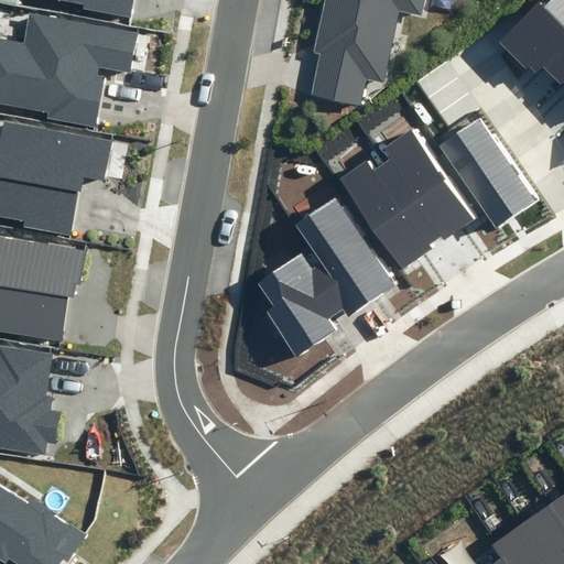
[(131,18),(134,0),(57,0),(84,4),(83,10),(131,18)]
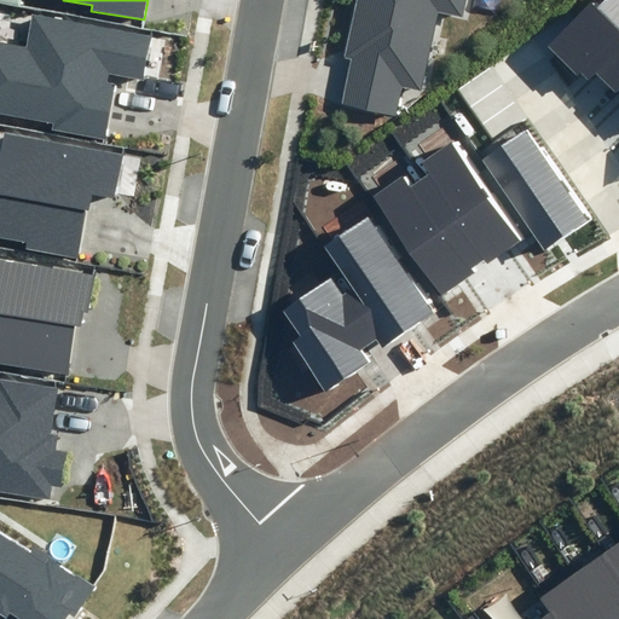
[(341,104),(397,116),(403,86),(422,91),(439,12),(463,17),(467,0),(356,0),(343,57),(351,58),(341,104)]
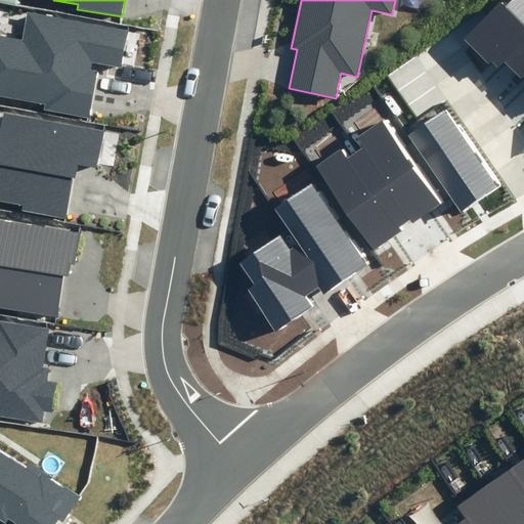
[(504,62),(523,42),(523,0),(512,0),(508,5),(501,0),(463,39),(489,64),(491,61),(498,69),(504,62)]
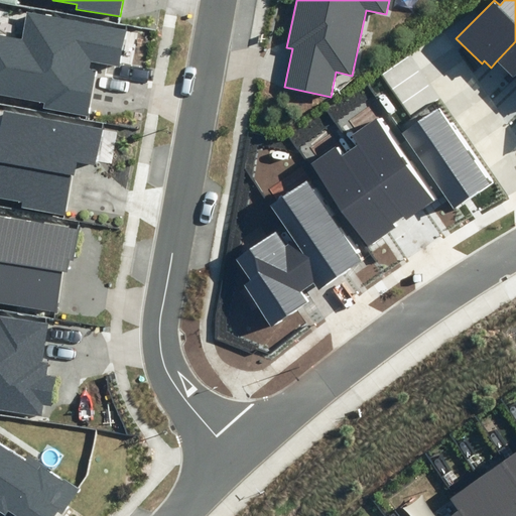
[(43,108),(89,117),(98,71),(89,69),(91,61),(120,67),(127,31),(28,13),(23,39),(0,35),(0,94),(44,103),(43,108)]
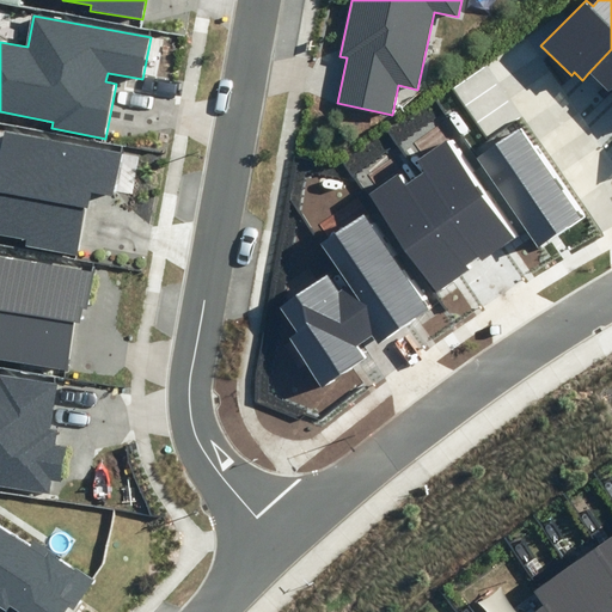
[(611,49),(588,73),(609,95),(611,90),(611,49)]
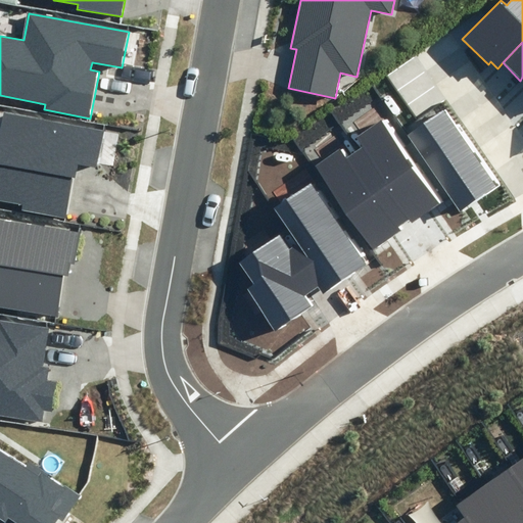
[(498,185),(445,108),(408,134),(461,211),(498,185)]
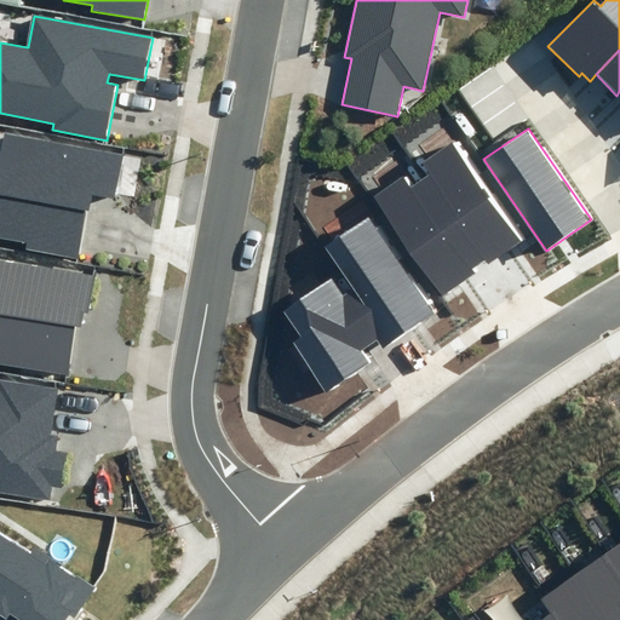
[(26,250),(78,258),(86,210),(90,210),(92,195),(118,199),(126,154),(5,132),(0,158),(0,236),(27,242),(26,250)]
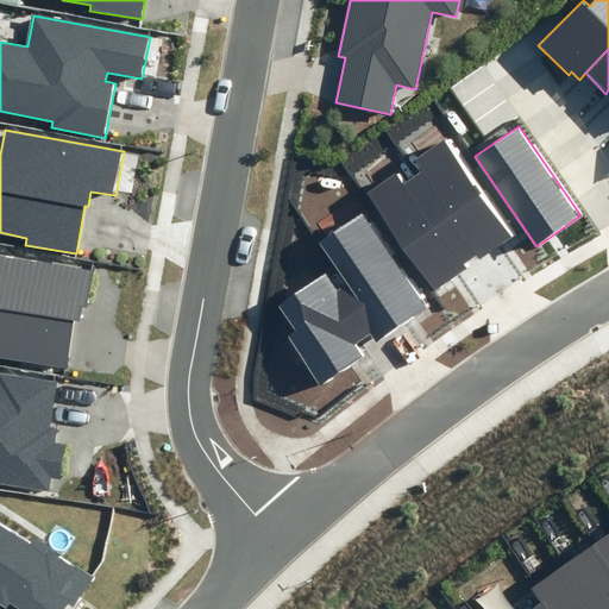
[(427,169),(415,177),(472,257),(481,251),(483,255),(516,232),(447,137),(418,157),(427,169)]
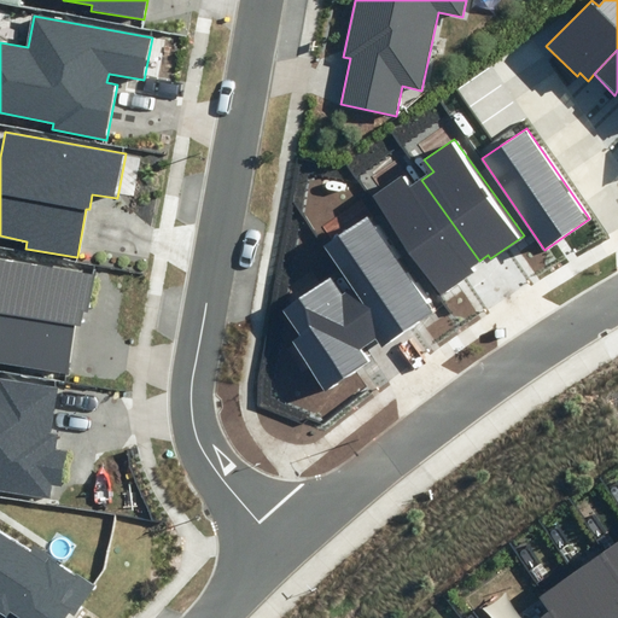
[(479,261),(421,180),(410,187),(402,175),(371,197),(439,295),(473,272),(470,268),(479,261)]
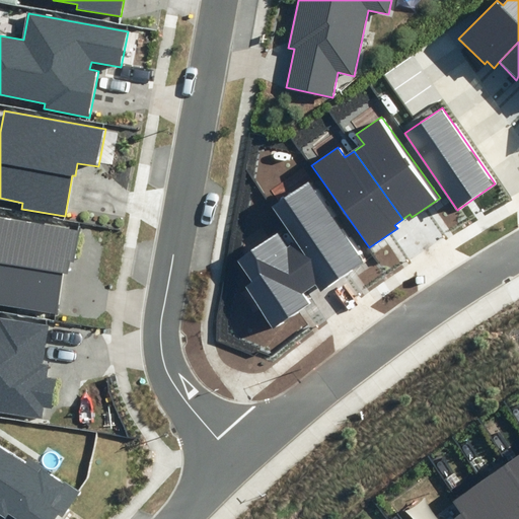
[(362,263),(309,182),(273,207),(295,242),(291,244),(317,283),(321,289),(362,263)]
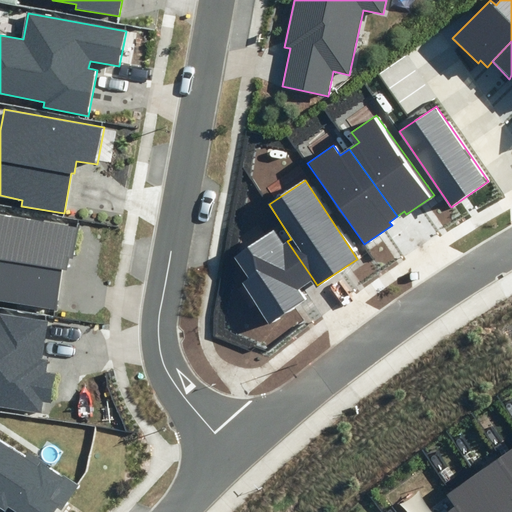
[(0,300),(57,309),(63,270),(68,270),(69,258),(72,258),(76,229),(0,217),(0,300)]
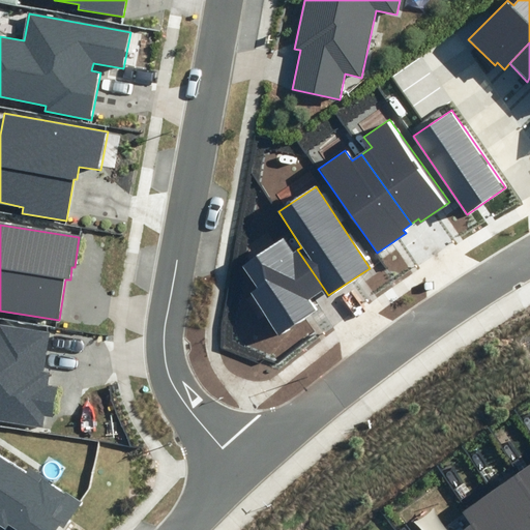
[(310,299),(324,289),(297,249),(293,253),(284,238),(243,265),(259,289),(252,293),(278,334),(316,310),(310,299)]
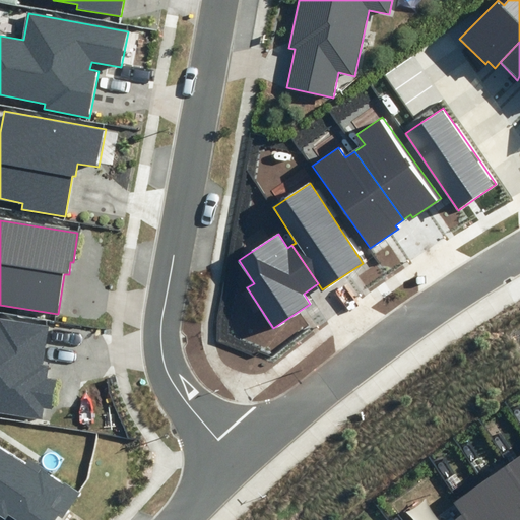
[(0,412),(44,418),(45,408),(52,409),(56,380),(47,379),(49,366),(43,365),(49,326),(0,319),(0,412)]
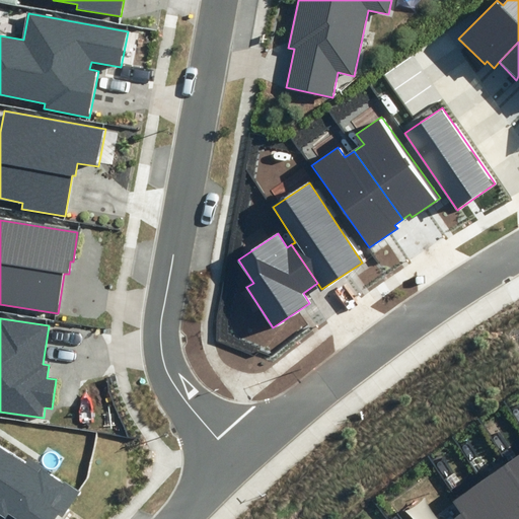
[(0,518),(54,518),(58,514),(63,517),(79,492),(64,483),(63,484),(48,473),(50,470),(28,456),(25,460),(0,444),(0,518)]
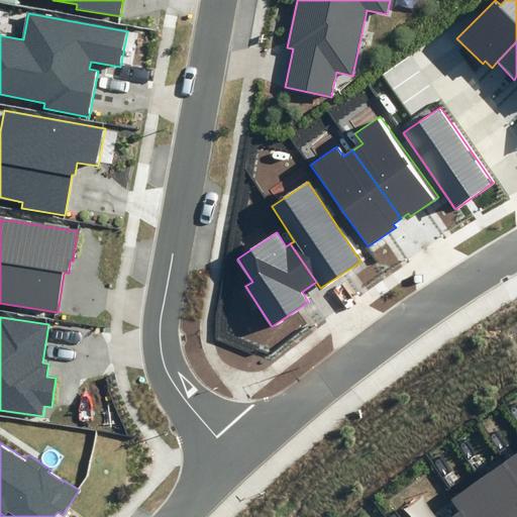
[(516,453),(505,462),(516,481),(516,453)]
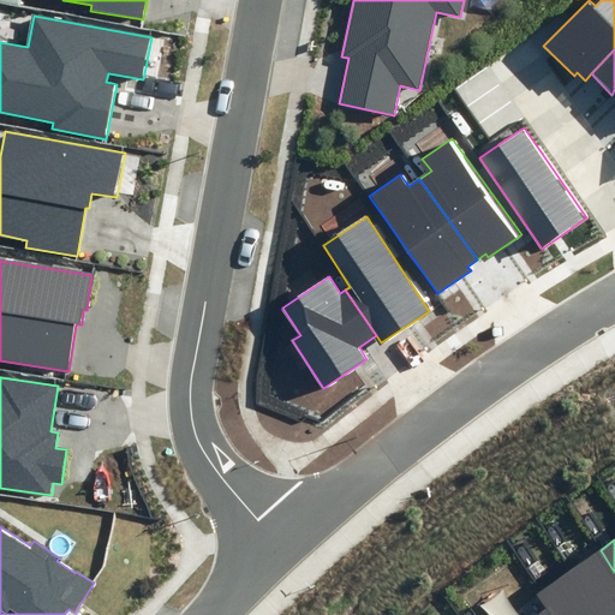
[(614,614),(614,572),(601,550),(571,571),(602,614),(614,614)]
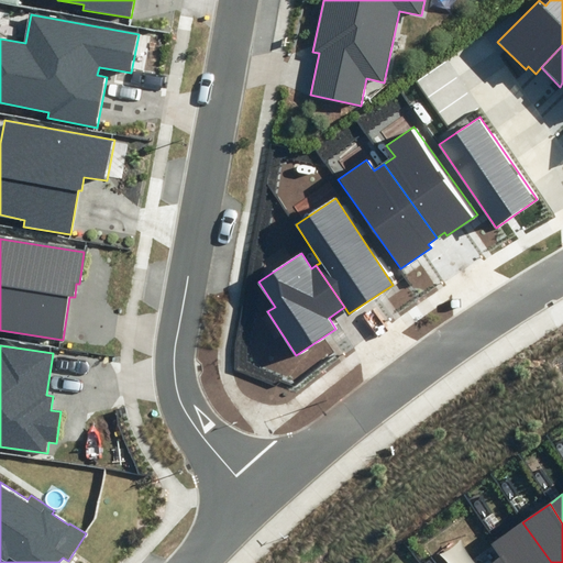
[(493,543),(501,556),(506,562),(551,562),(522,522),(493,543)]
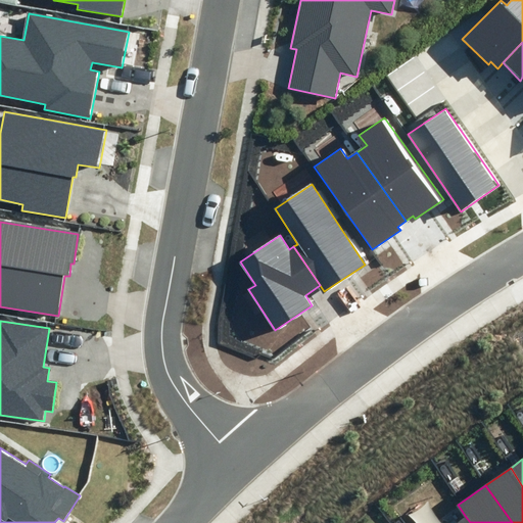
All buildings are outlined.
